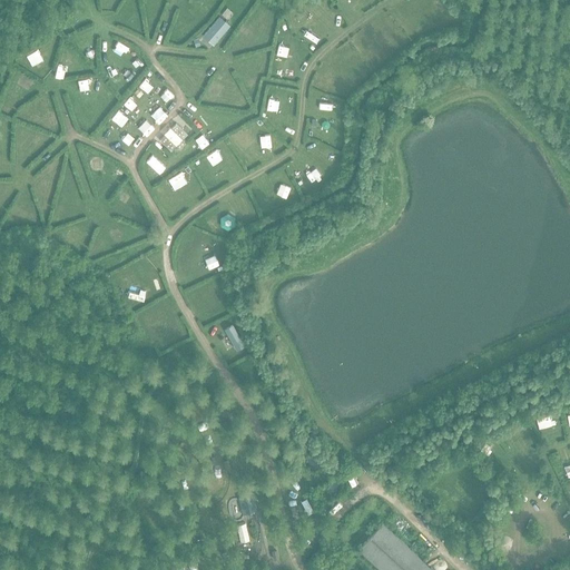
[(295,15),(304,26),(313,17),(304,7),(295,15)]
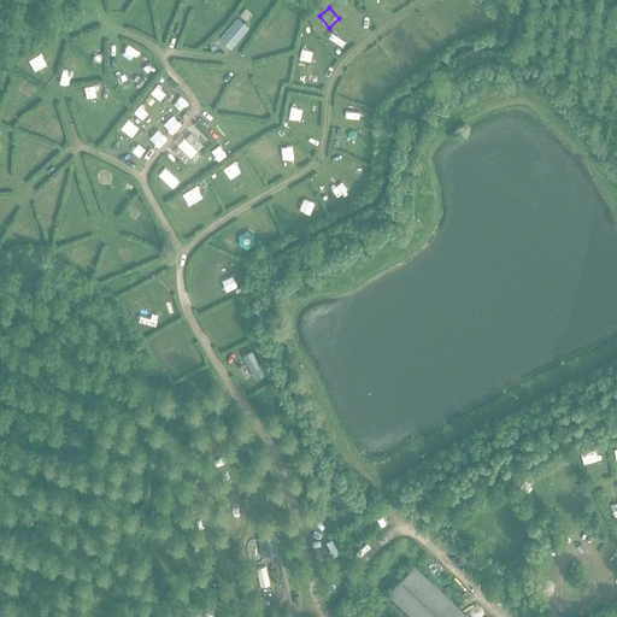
[(438,15),(445,24),(454,17),(447,7),(438,15)]
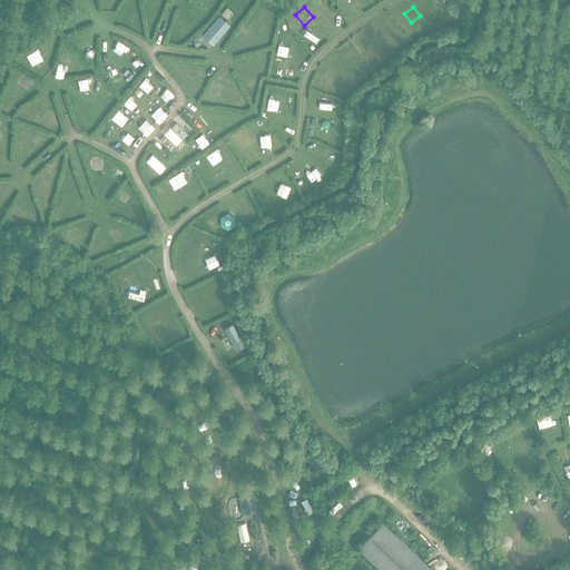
[(259,39),(272,36),(268,25),(256,28),(259,39)]
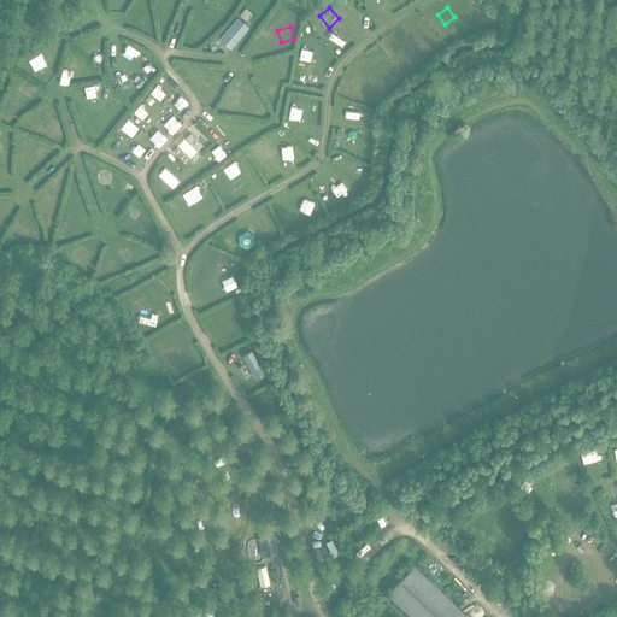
[(382,69),(375,77),(385,86),(393,77),(382,69)]
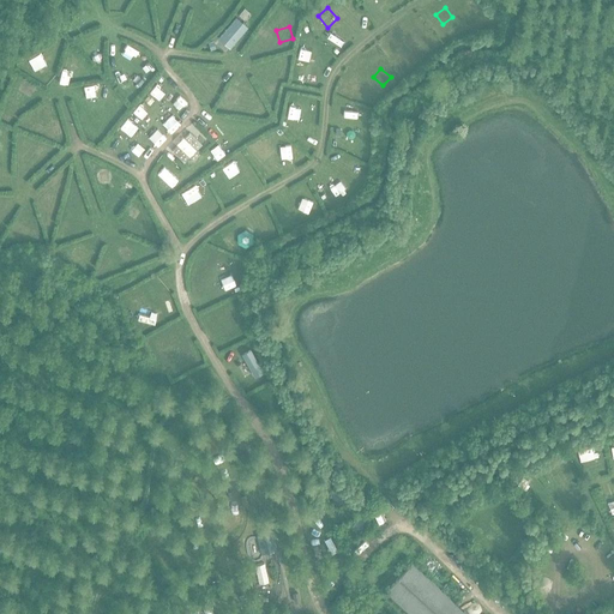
[(202,144),(188,132),(170,150),(184,163),(190,157),(193,161),(199,154),(196,150),(202,144)]
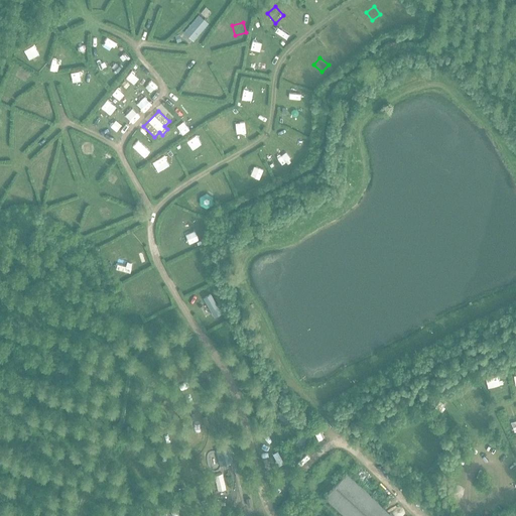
[(206,209),(213,205),(213,197),(206,194),(199,198),(199,205),(206,209)]
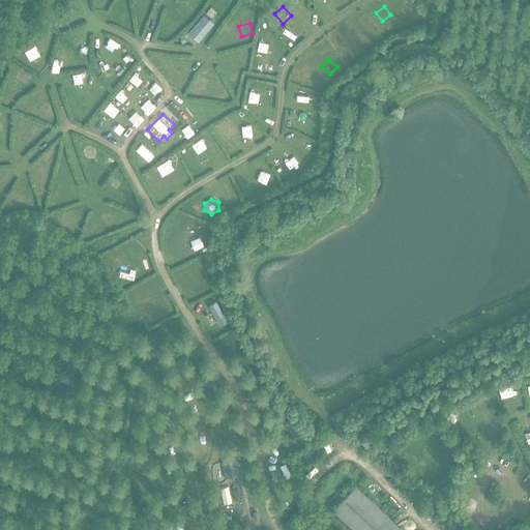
[(223,318),(230,314),(218,293),(211,297),(223,318)]
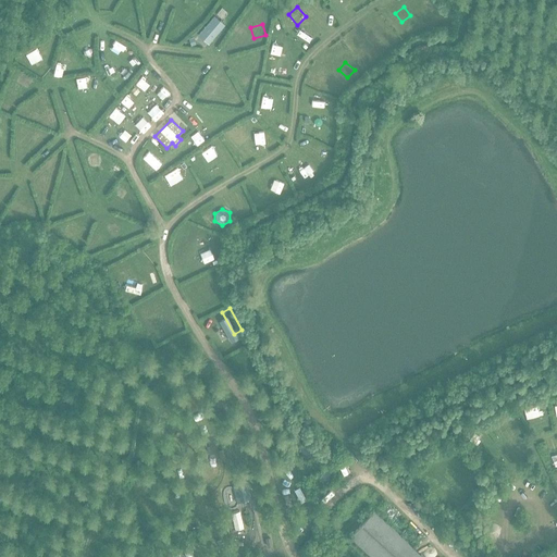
[(544,415),(539,399),(529,403),(535,419),(544,415)]
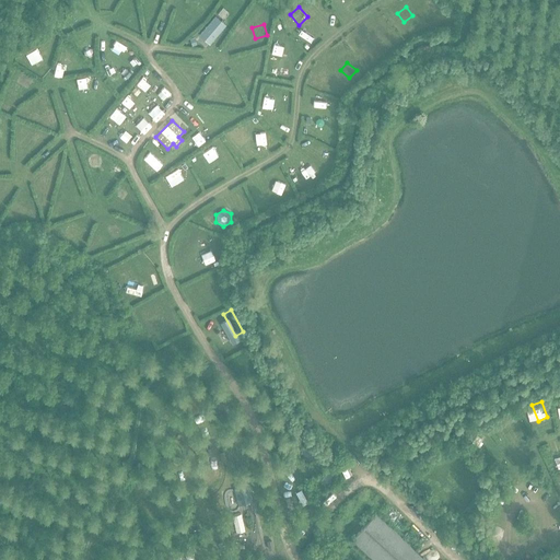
[(477,445),(481,439),(476,434),(471,442),(477,445)]
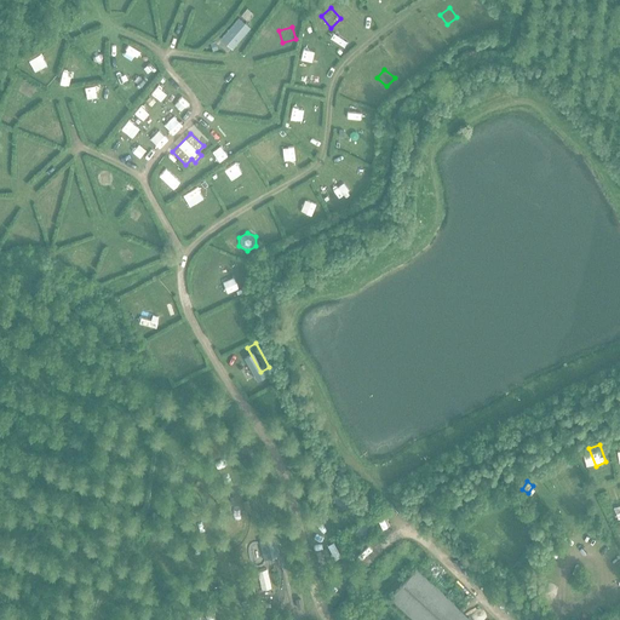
[(523,528),(520,533),(529,539),(533,534),(523,528)]
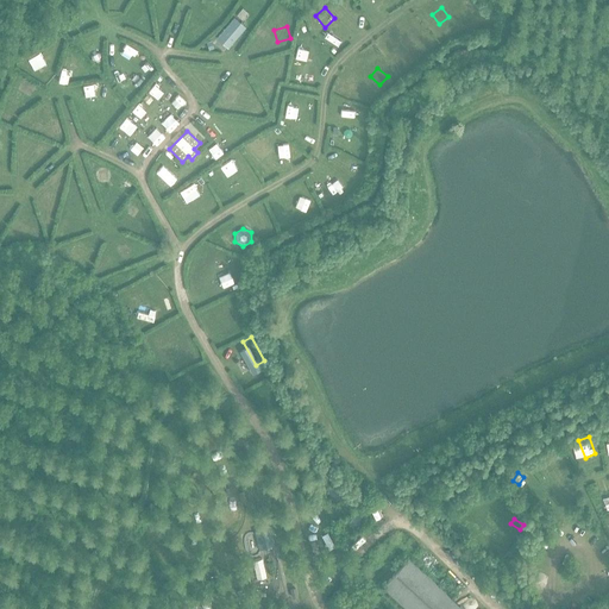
[(456,547),(459,541),(447,537),(445,542),(456,547)]
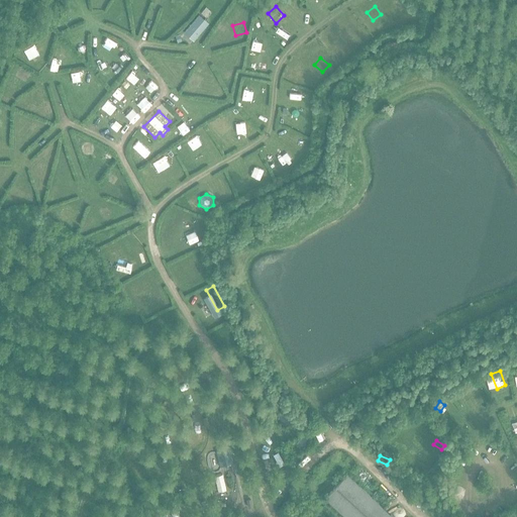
[(324,497),(345,516),(393,516),(346,474),(324,497)]
